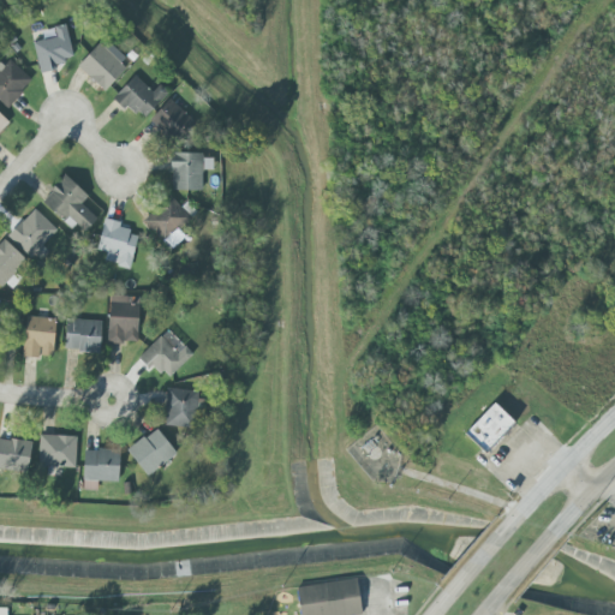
[(73,63),(65,24),(54,27),(55,37),(33,42),(40,70),(73,63)]
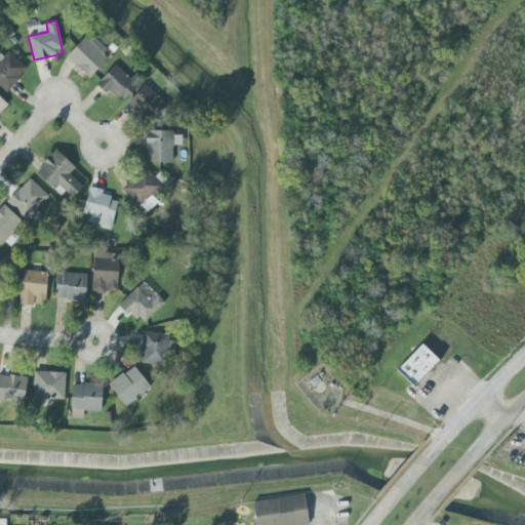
[(67,57),(88,78),(111,55),(88,34),(67,57)]
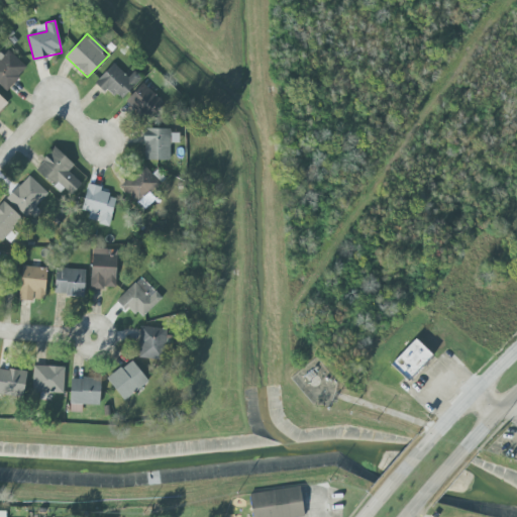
[(0,85),(6,91),(27,68),(6,48),(0,54),(0,85)]
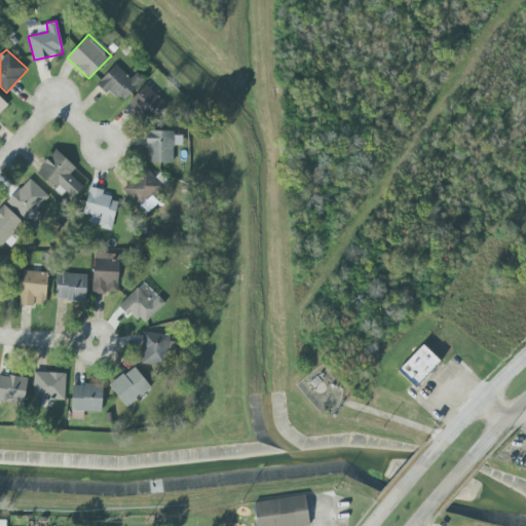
[(129,79),(114,65),(98,82),(121,104),(144,79),(137,72),(129,79)]
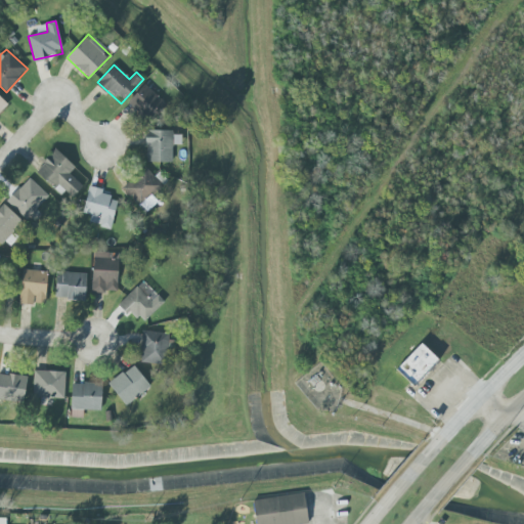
[(127,103),(147,123),(165,103),(144,85),(127,103)]
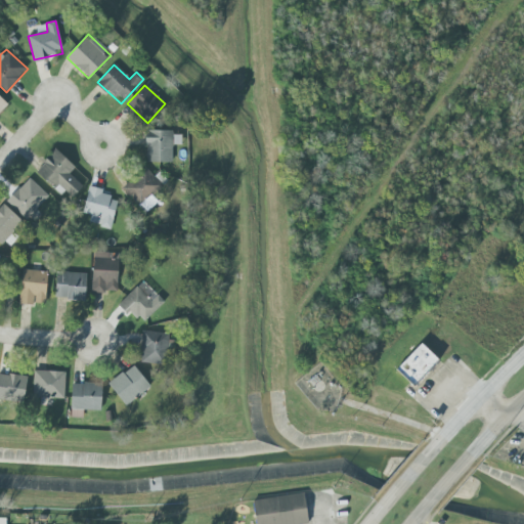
[(173,131),(145,130),(144,162),(172,163),(173,131)]
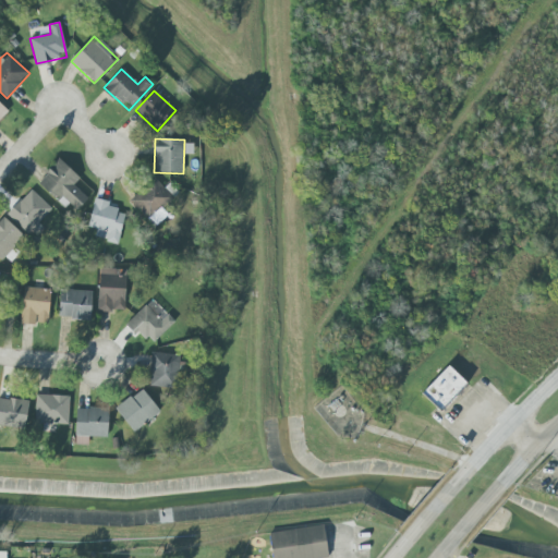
[(80,179),(59,159),(37,182),(65,208),(70,204),(76,210),(87,198),(73,185),(80,179)]
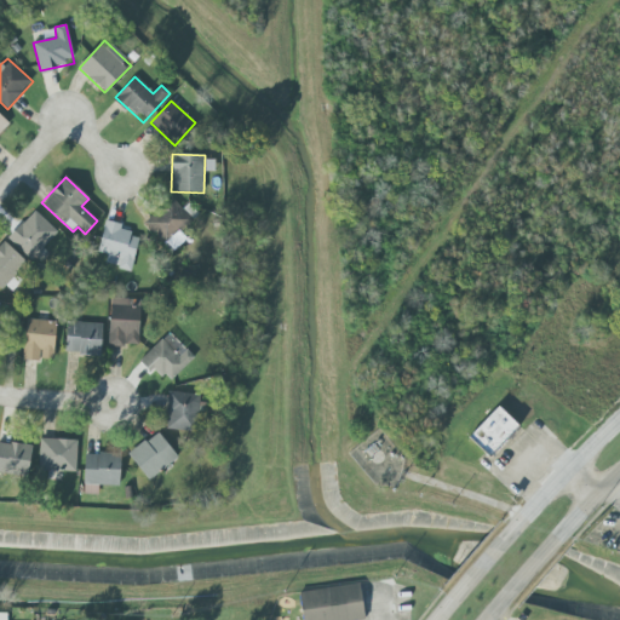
[(144,224),(165,245),(191,218),(170,197),(144,224)]
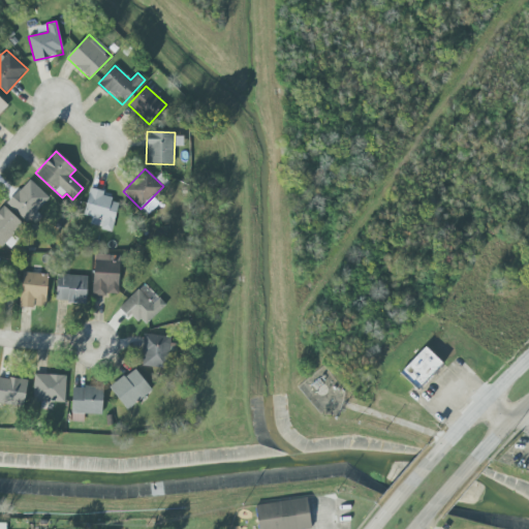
[(7,204),(30,224),(39,214),(36,211),(49,197),(29,180),(7,204)]
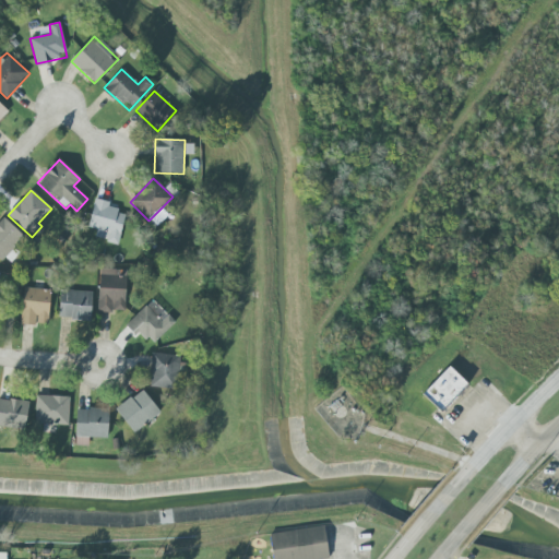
[(94,239),(118,244),(125,212),(108,209),(109,202),(94,199),(88,227),(96,229),(94,239)]
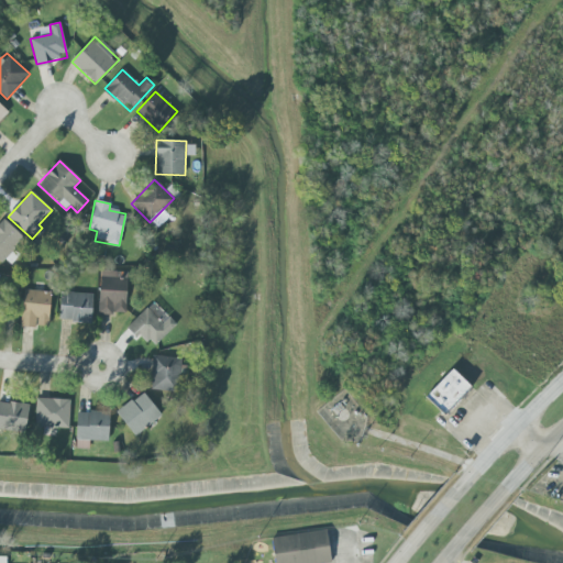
[(24,239),(3,219),(0,222),(0,262),(1,263),(24,239)]
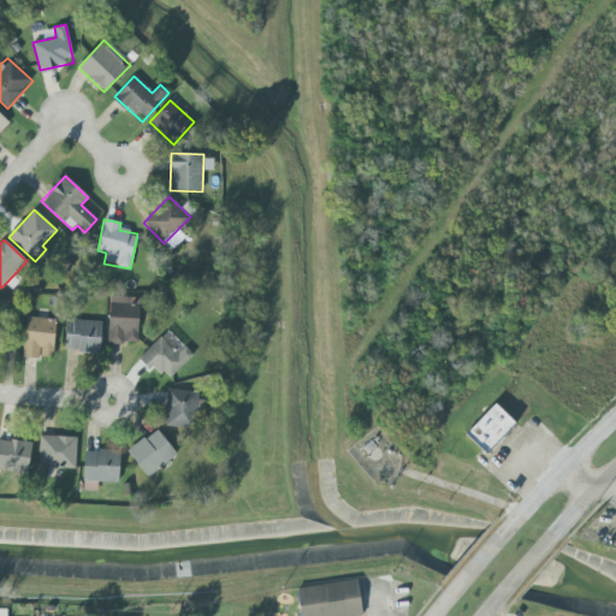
[(138,297),(108,297),(107,343),(137,344),(138,297)]
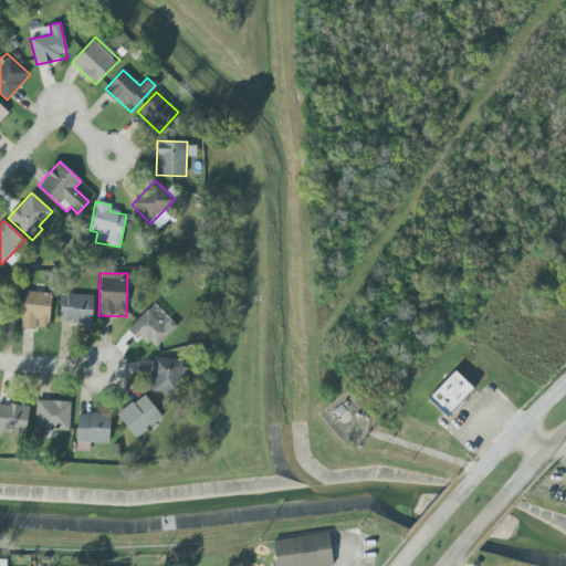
[(21,327),(49,329),(51,293),(22,292),(21,327)]
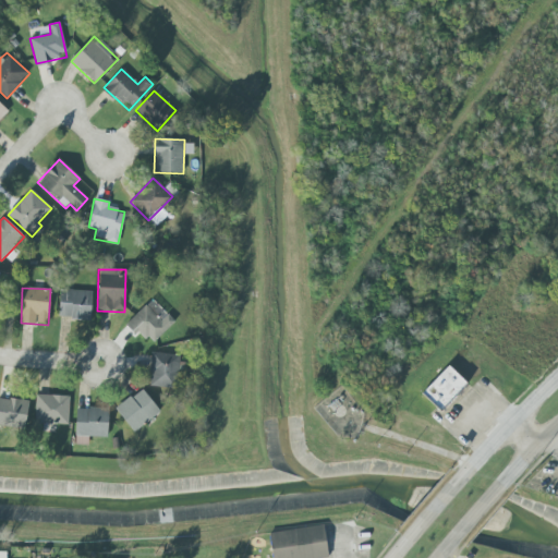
[(92,291),(59,290),(58,318),(91,319),(92,291)]
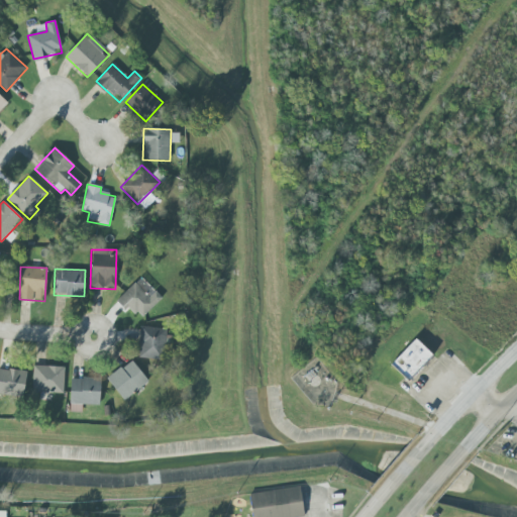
[(140,318),(162,298),(152,289),(146,295),(134,283),(115,301),(125,311),(129,307),(140,318)]
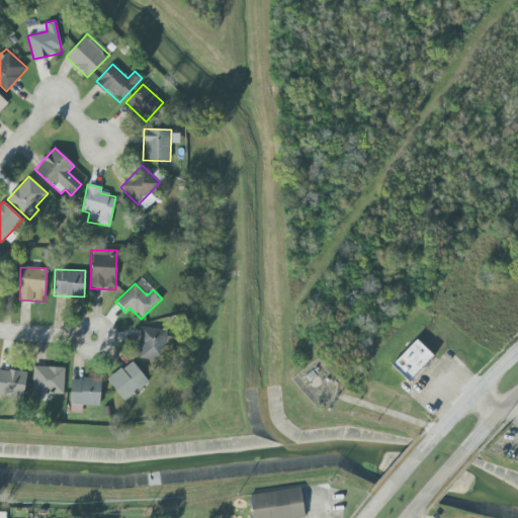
[(167,330),(141,327),(138,358),(164,361),(167,330)]
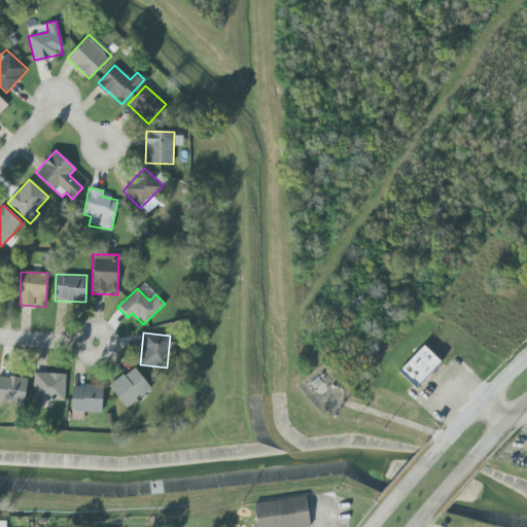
[(397,372),(416,389),(441,362),(423,346),(397,372)]
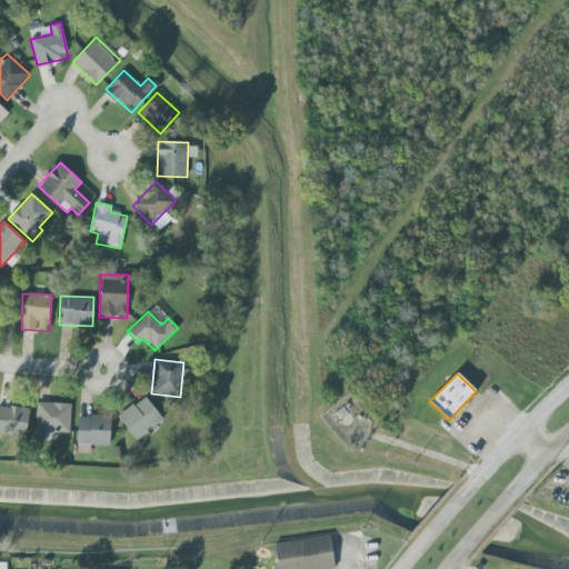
[(136,441),(163,420),(143,396),(118,417),(136,441)]
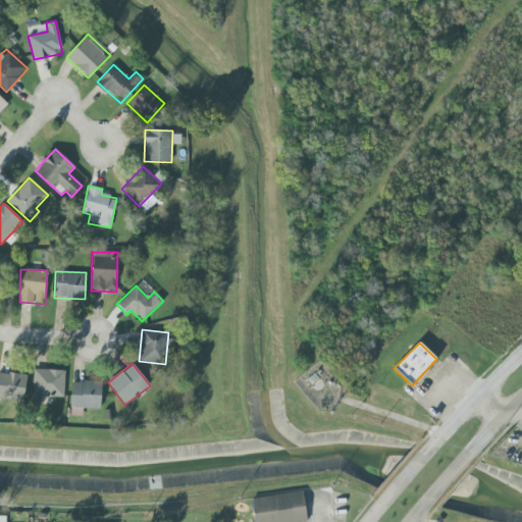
[(33,396),(64,398),(64,370),(34,369),(33,396)]
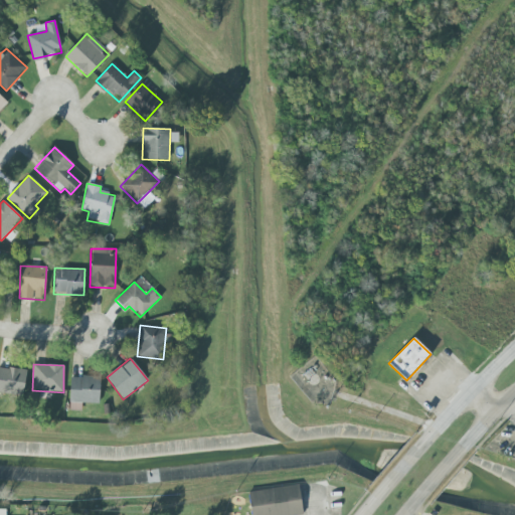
[(0,393),(24,394),(25,370),(0,368),(0,393)]
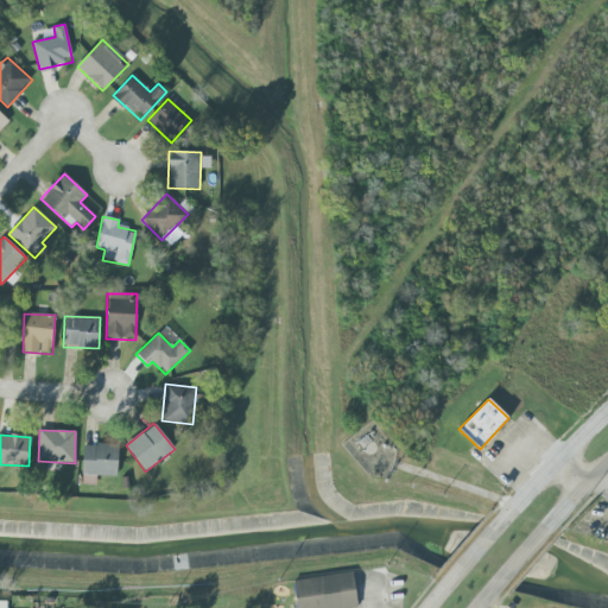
[(82,475),(116,476),(118,445),(83,444),(82,475)]
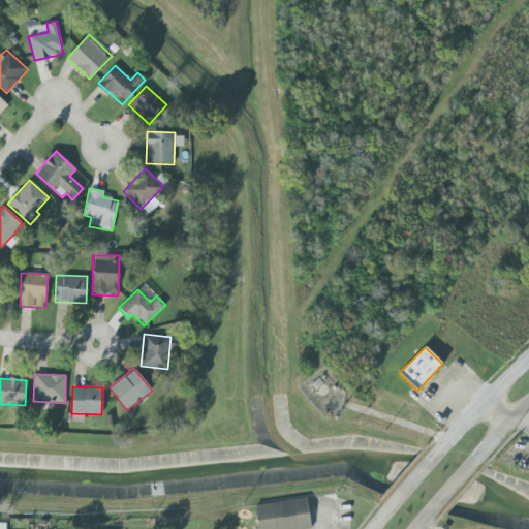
[(304,528),(257,528),(254,505),(306,498),(311,528),(304,528)]
